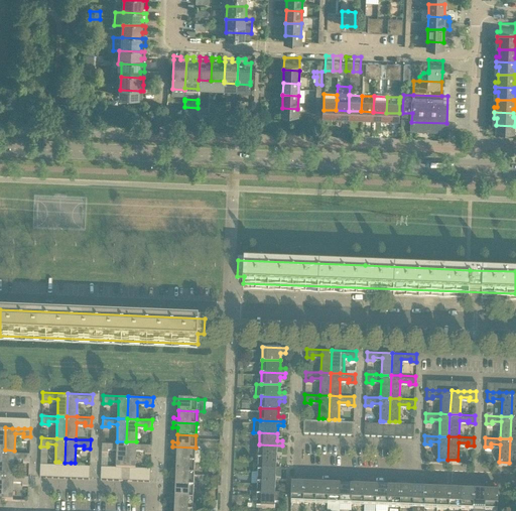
[(119,465),(125,465),(126,441),(117,441),(102,440),(101,449),(108,450),(108,446),(116,446),(116,465),(119,465)]
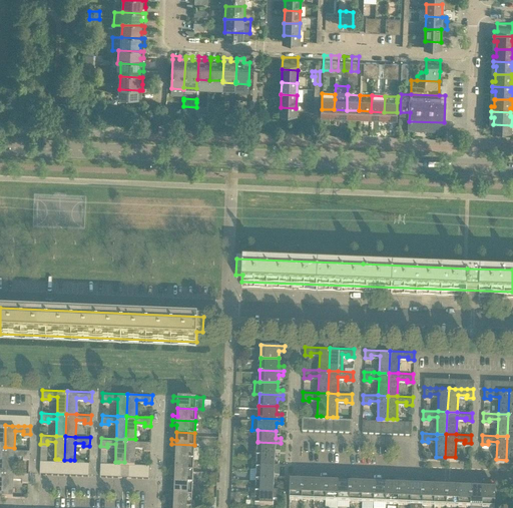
[(124,462),(130,462),(134,463),(135,445),(143,445),(143,448),(149,448),(150,440),(135,439),(125,439),(124,462)]
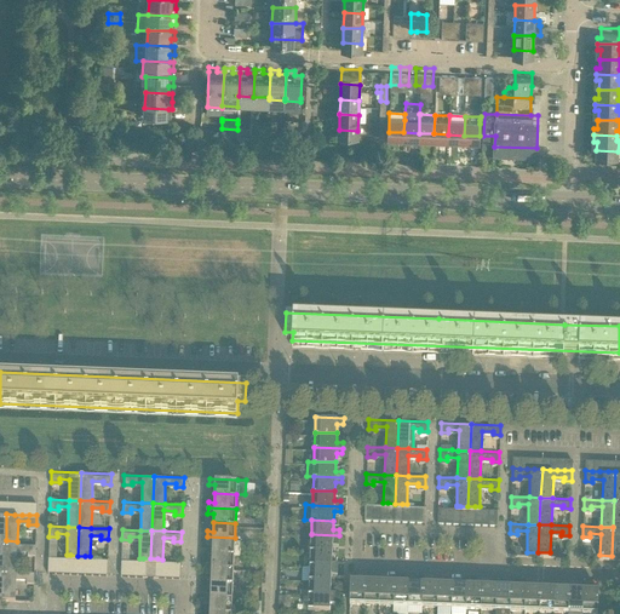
[(311,534),(310,549),(332,550),(333,541),(339,541),(339,535),(311,534)]
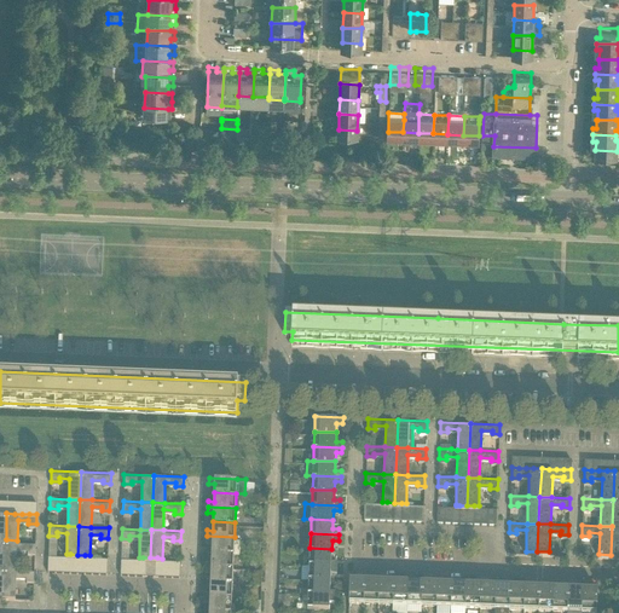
[(212,542),(212,550),(233,551),(235,537),(207,536),(206,542),(212,542)]
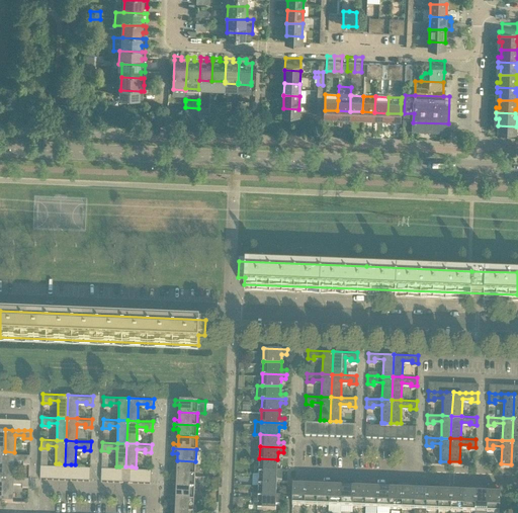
[(5,451),(4,475),(13,475),(14,458),(22,458),(22,461),(29,461),(29,452),(14,452),(5,451)]
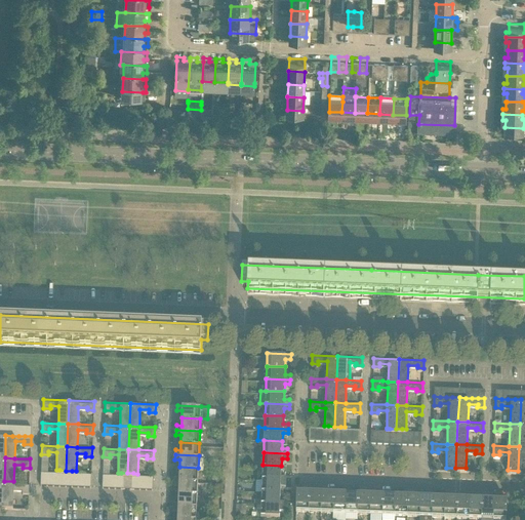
[(263,465),(263,477),(286,478),(286,473),(281,473),(281,466),(263,465)]
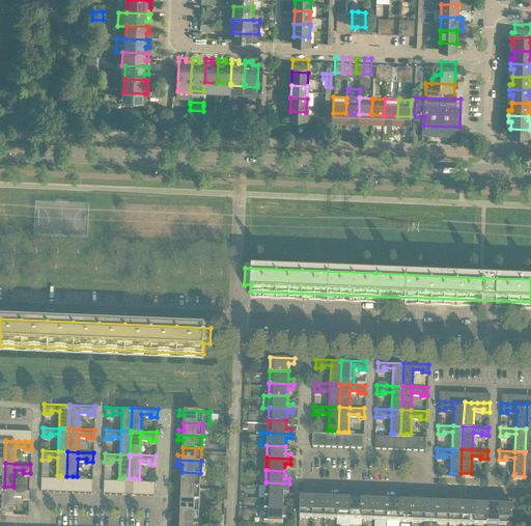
[(176,479),(176,485),(200,486),(200,473),(182,472),(182,480),(176,479)]
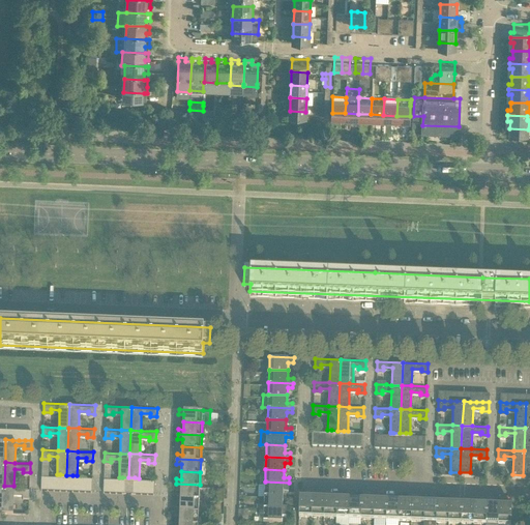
[(122,490),(135,490),(135,477),(128,477),(122,477),(122,490)]
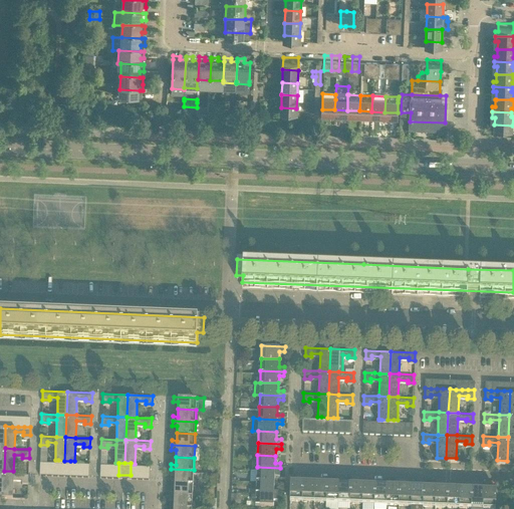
[(257,467),(256,479),(274,480),(275,473),(280,473),(280,468),(257,467)]
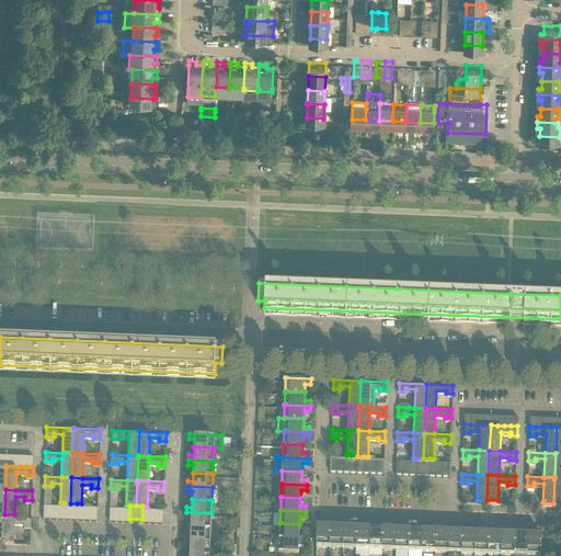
[(191,518),(191,525),(210,526),(212,513),(186,512),(185,518),(191,518)]
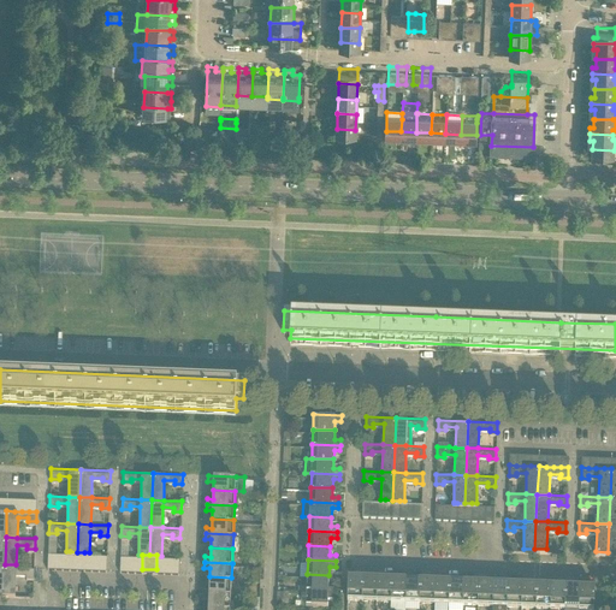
[(5,564),(4,592),(15,593),(16,572),(27,573),(25,575),(34,575),(34,566),(16,564),(5,564)]
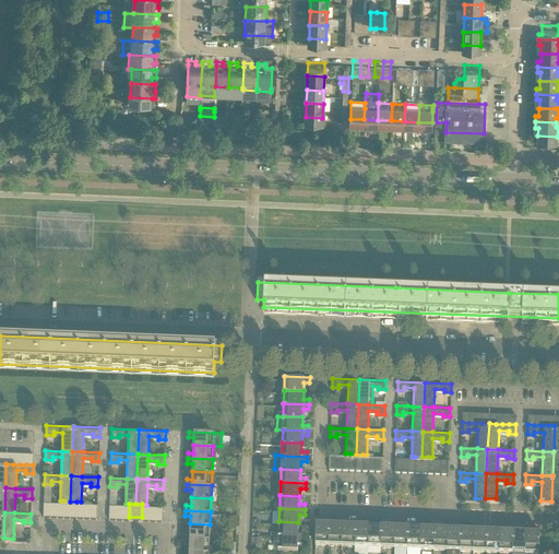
[(316,541),(329,542),(329,521),(321,521),(321,516),(316,516),(316,541)]
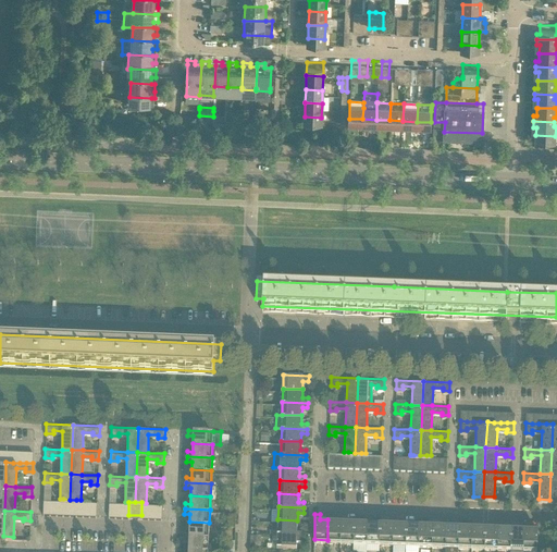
[(327,540),(341,540),(342,515),(336,515),(336,520),(327,519),(327,540)]
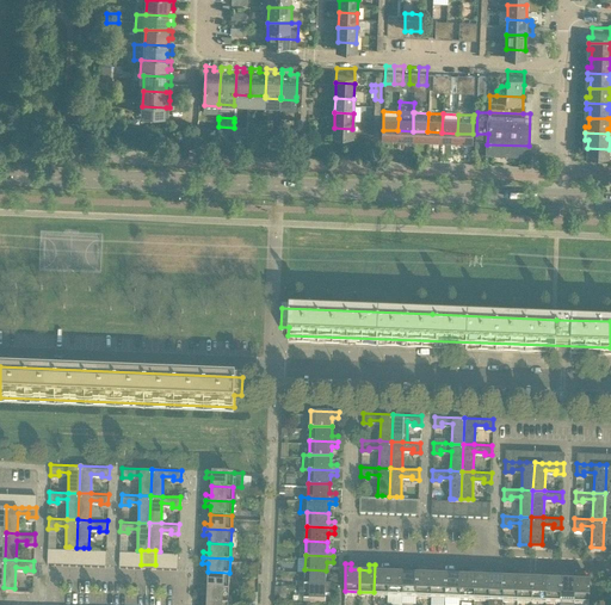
[(374,592),(388,593),(388,570),(380,570),(380,565),(375,565),(374,592)]
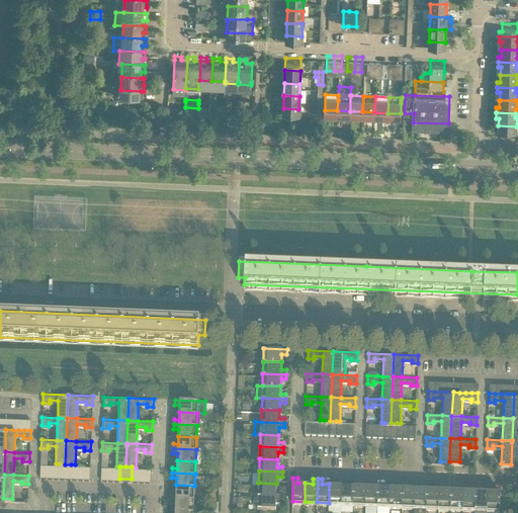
[(329,503),(341,503),(341,480),(337,480),(337,485),(329,484),(329,503)]
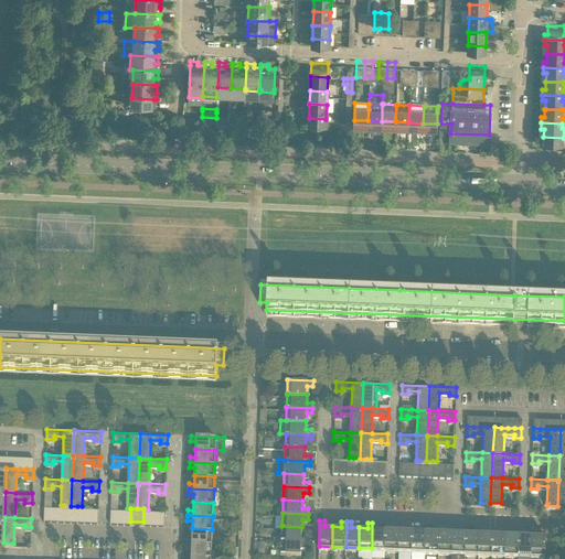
[(372,548),(371,555),(384,555),(385,548),(385,528),(377,528),(377,523),(372,523),(372,548)]
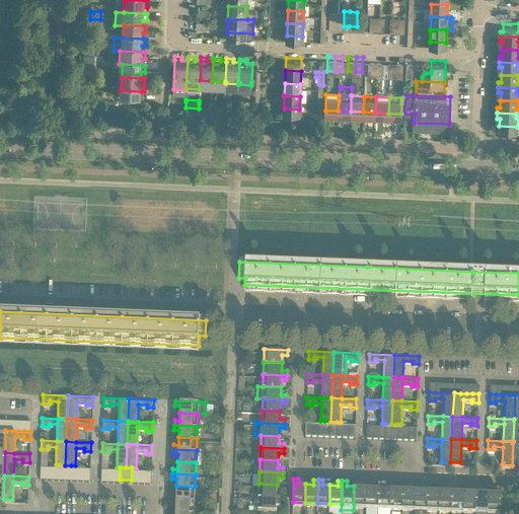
[(354,504),(366,505),(367,482),(362,482),(362,487),(354,486),(354,504)]
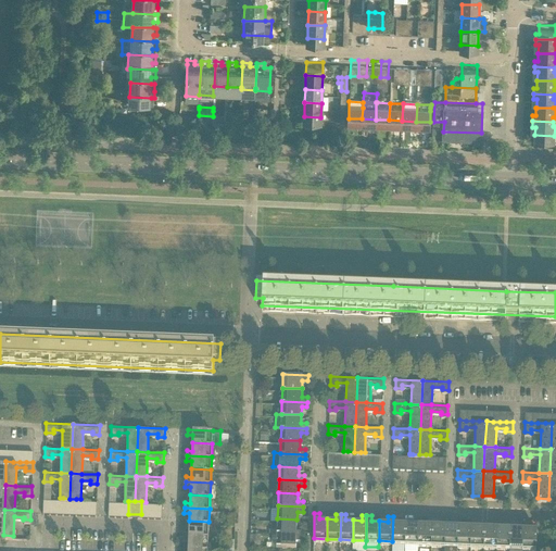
[(392,541),(405,541),(406,522),(397,522),(397,516),(393,516),(392,541)]
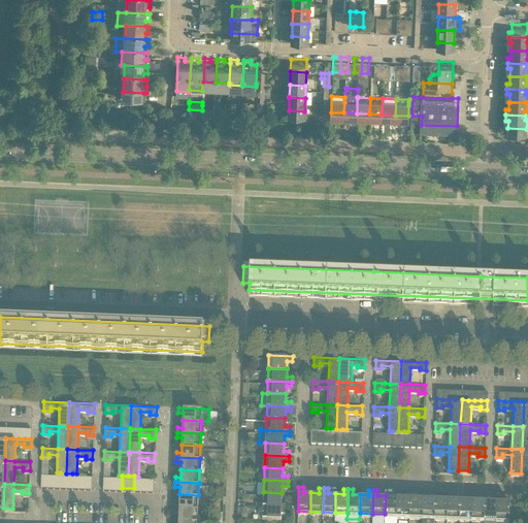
[(385,514),(385,520),(397,521),(397,515),(398,491),(393,490),(393,496),(386,495),(385,514)]
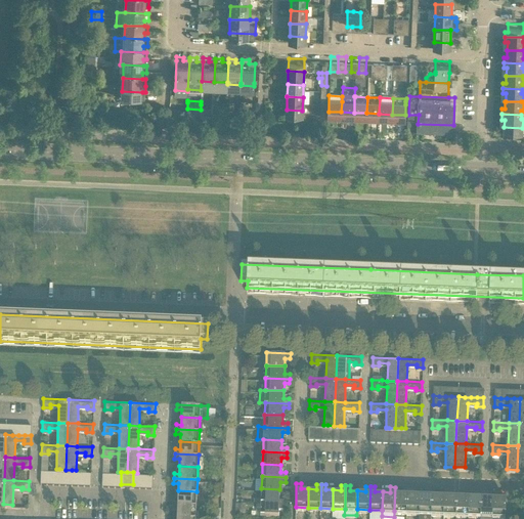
[(394,511),(406,511),(407,492),(399,492),(399,487),(395,487),(394,511)]
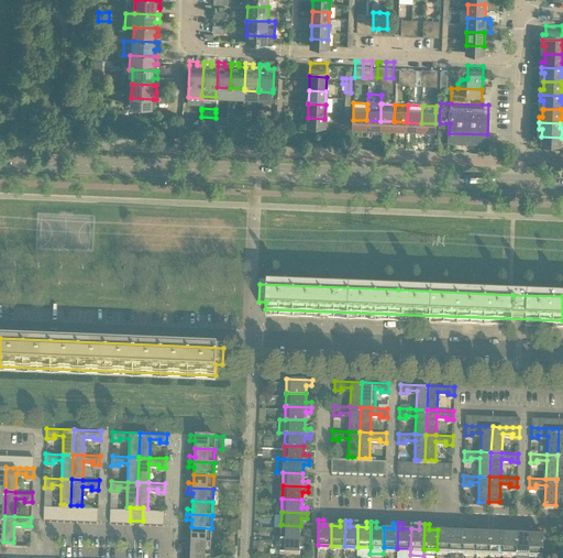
[(437,549),(450,550),(451,525),(446,524),(445,531),(438,529),(437,549)]
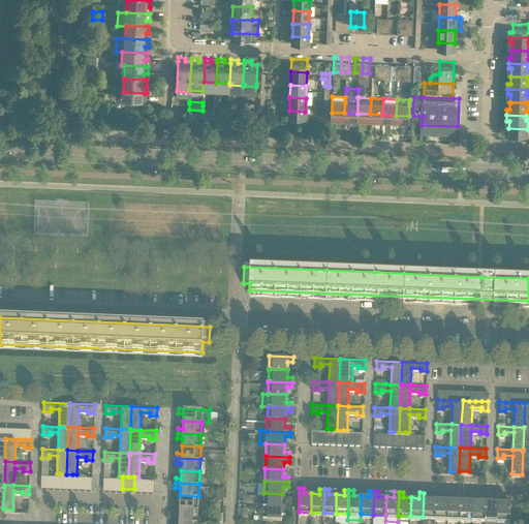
[(263,493),(263,505),(287,506),(287,501),(282,501),(282,494),(263,493)]
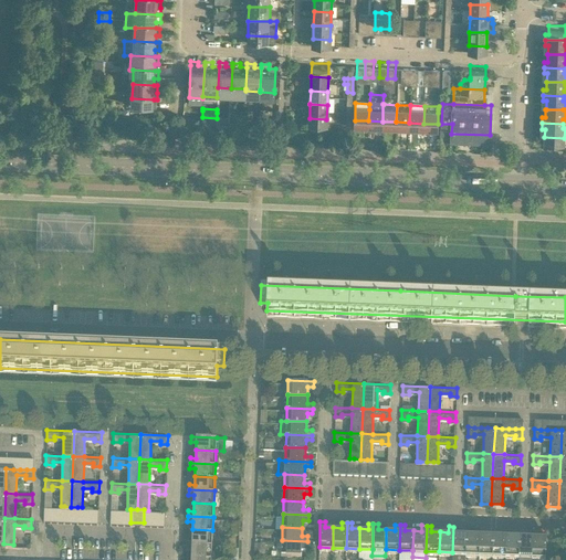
[(452,552),(451,559),(464,559),(465,552),(467,532),(459,532),(459,527),(453,527),(452,552)]
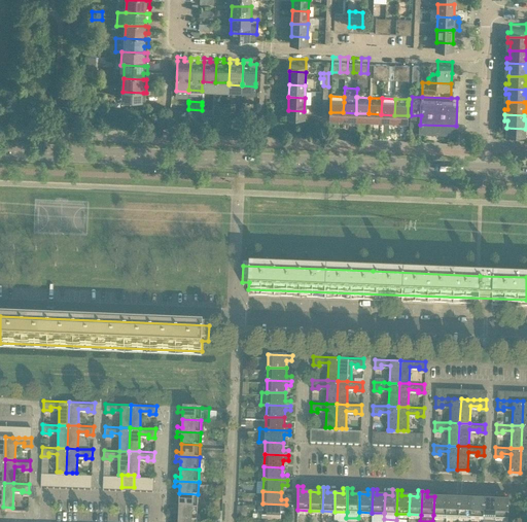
[(433,515),(446,516),(447,492),(442,491),(442,496),(434,496),(433,515)]
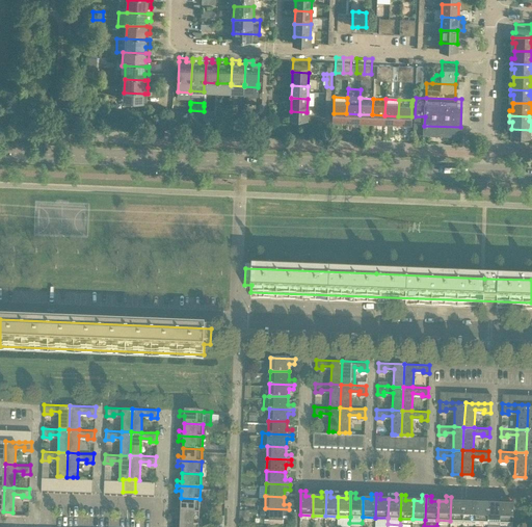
[(450,521),(462,521),(463,502),(456,502),(456,497),(451,497),(450,521)]
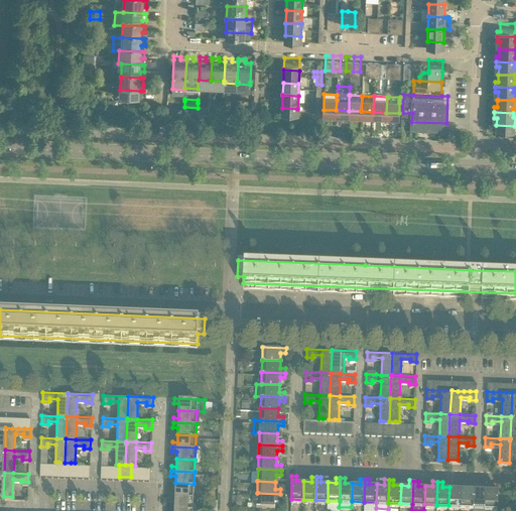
[(448,505),(461,506),(462,483),(457,482),(457,487),(449,487),(448,505)]
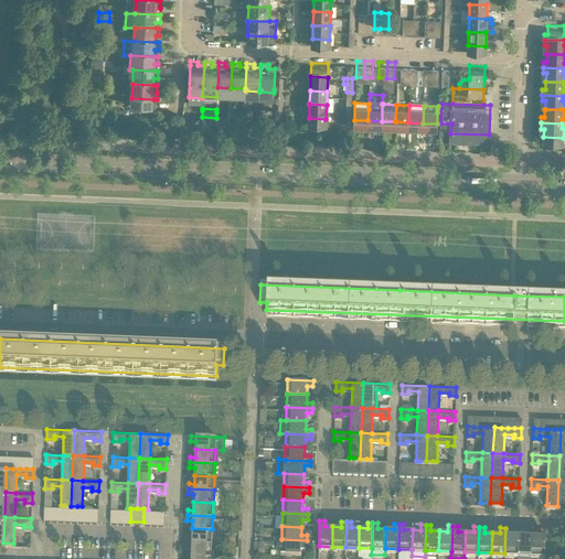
[(187,537),(187,543),(212,544),(212,529),(192,528),(192,537),(187,537)]
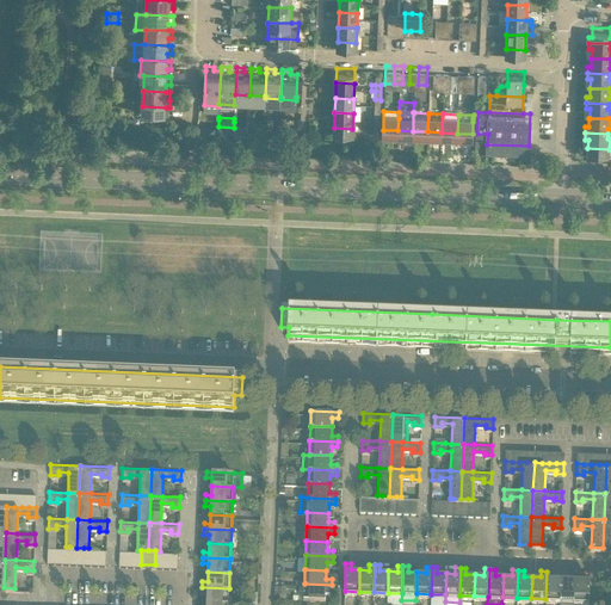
[(545,599),(560,599),(561,578),(553,578),(553,572),(547,572),(545,599)]
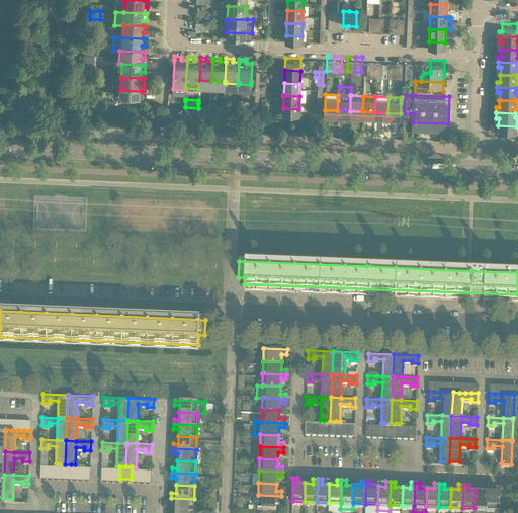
[(475,512),(487,512),(487,509),(488,486),(483,485),(483,490),(476,490),(475,508),(475,512)]
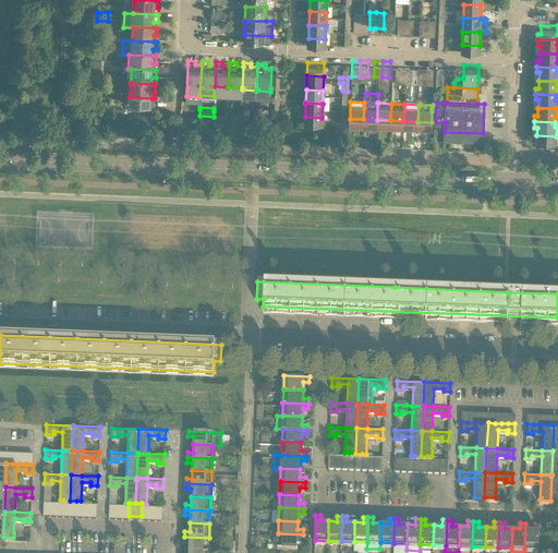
[(525,524),(524,549),(538,549),(538,529),(531,529),(531,524),(525,524)]
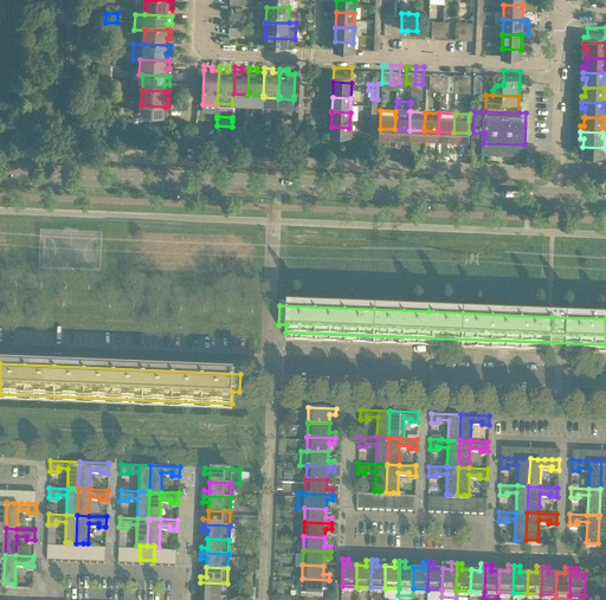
[(329,580),(302,579),(301,593),(323,594),(323,586),(329,586),(329,580)]
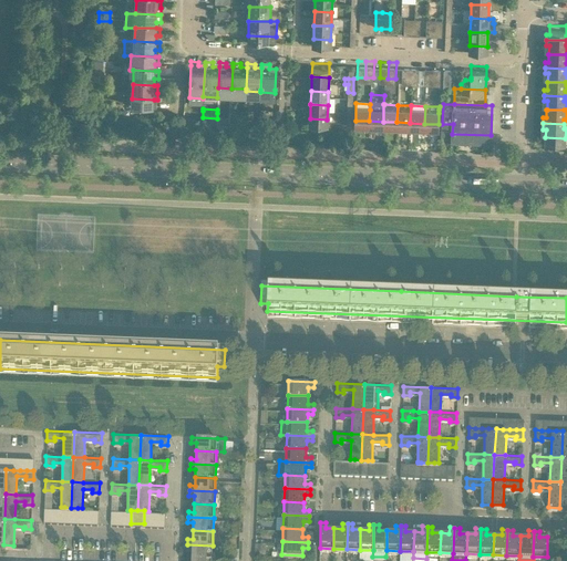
[(192,549),(192,558),(212,558),(213,546),(187,544),(186,549),(192,549)]
